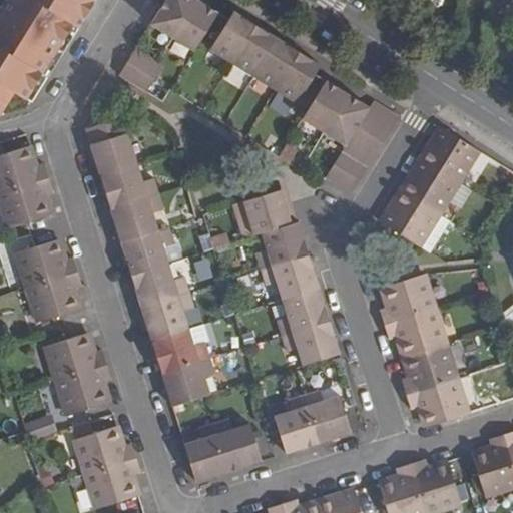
[(25,118),(58,64),(97,0),(5,0),(0,8),(0,115),(4,118),(11,109),(25,118)]
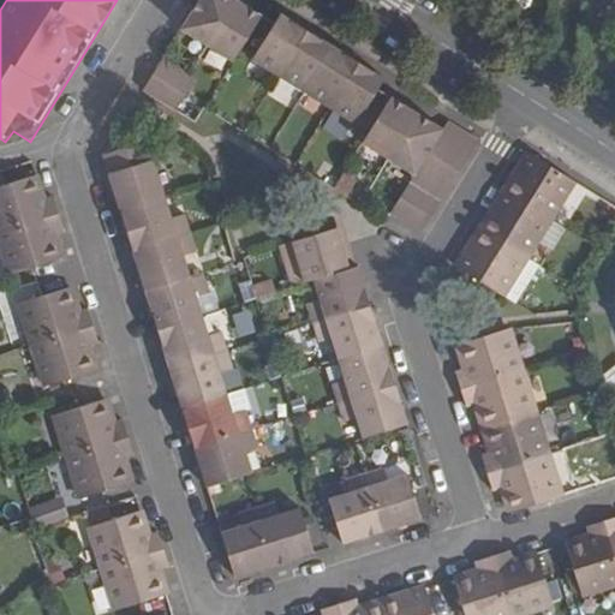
[(237,0),(201,0),(184,29),(209,45),(237,0)]
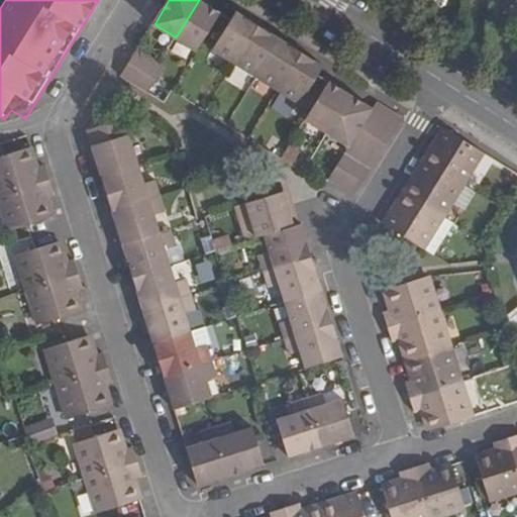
[(221,14),(199,0),(176,37),(198,52),(221,14)]
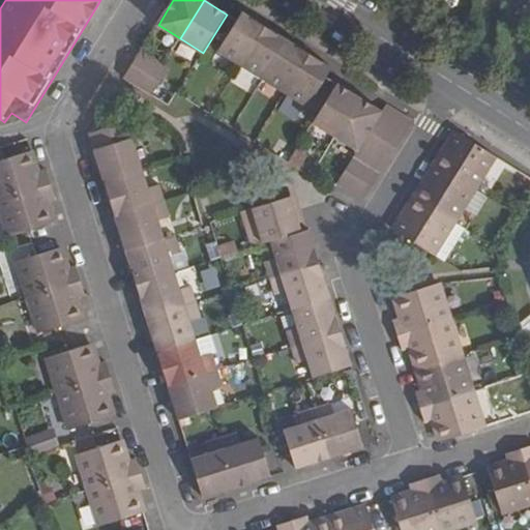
[(238,21),(219,51),(241,65),(266,26),(244,11),(238,21)]
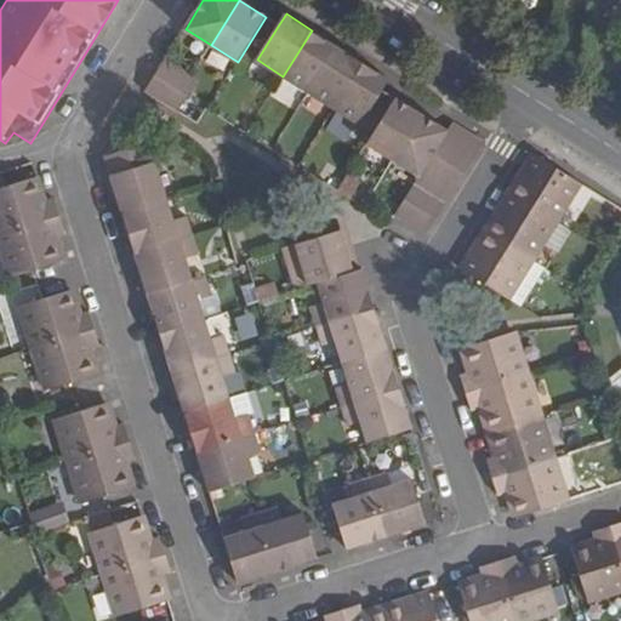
[(339,46),(312,30),(283,77),(309,92),(339,46)]
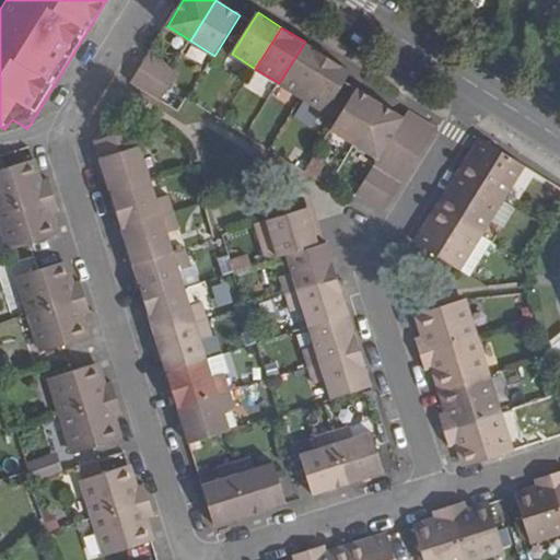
[(328,57),(305,42),(279,83),(303,98),(328,57)]
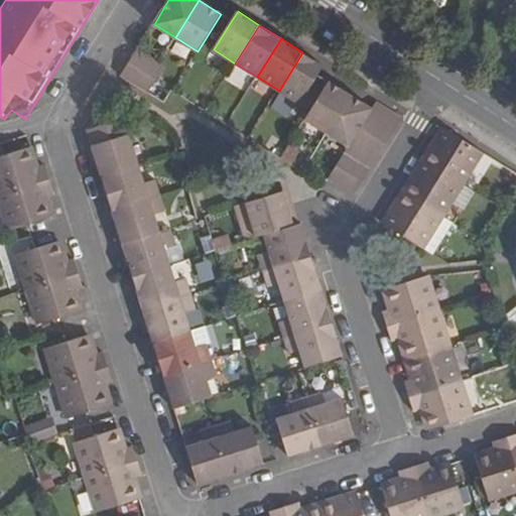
[(139,48),(130,62),(158,80),(166,66),(160,61),(139,48)]
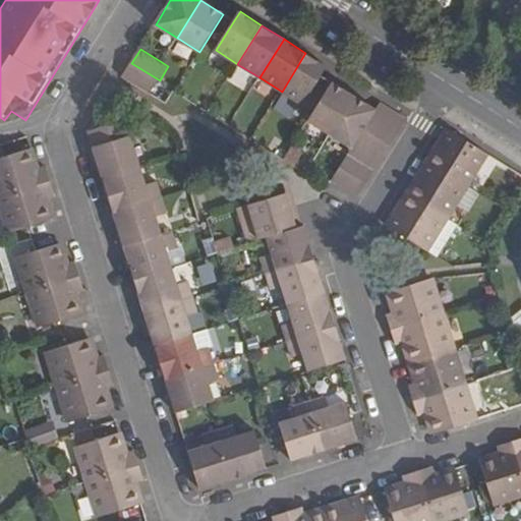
[(328,66),(305,53),(282,92),(304,105),(322,76),(328,66)]
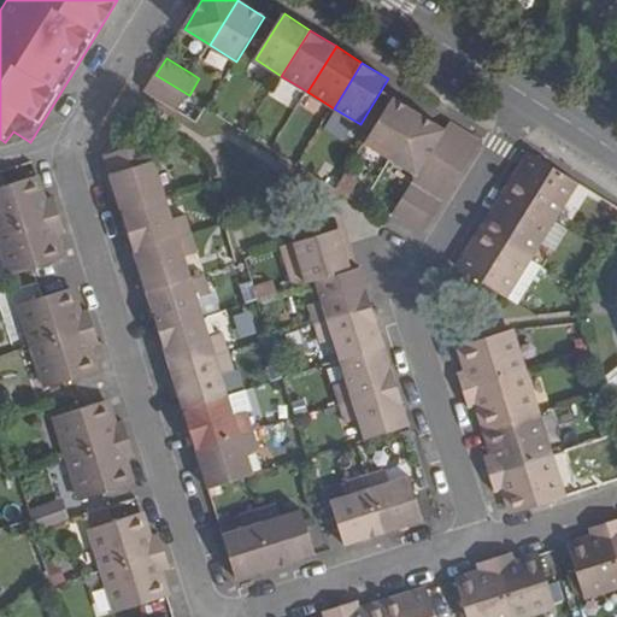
[(156,75),(146,90),(178,111),(189,95),(156,75)]
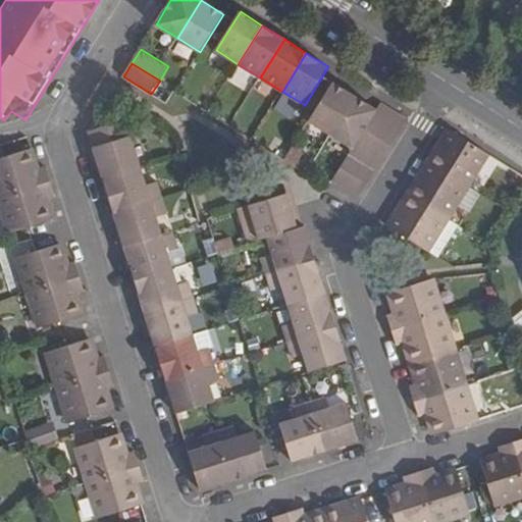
[(333,83),(319,107),(310,122),(330,135),(354,95),(333,83)]
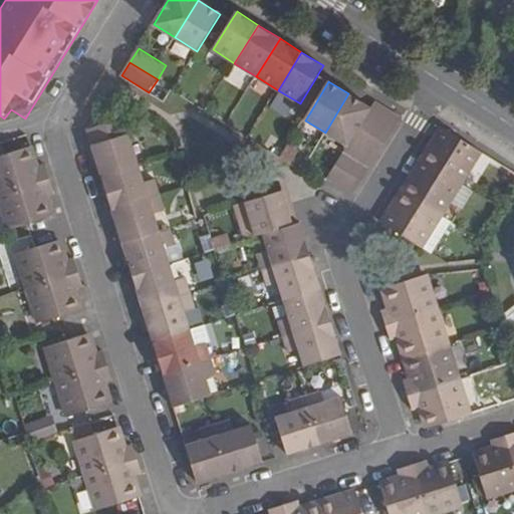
[(372,108),(348,93),(325,133),(348,148),(353,140),(361,126),(369,113),(372,108)]
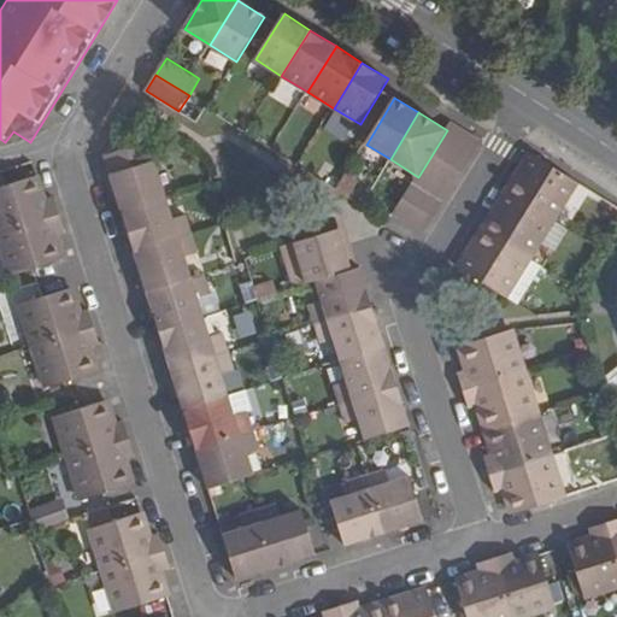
[(144,123),(131,116),(118,139),(130,146),(144,123)]
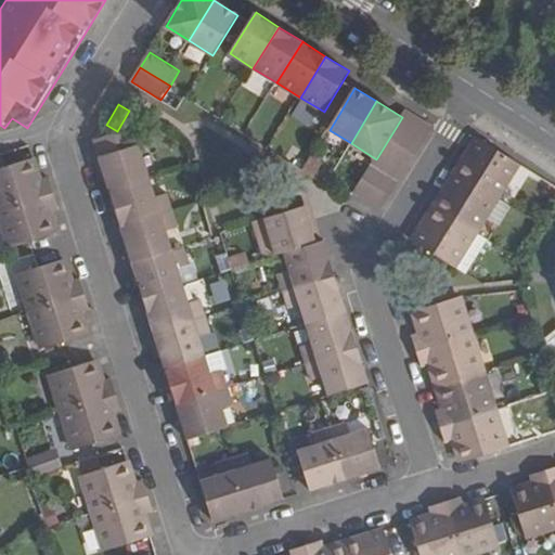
[(402,117),(399,123),(427,141),(435,127),(407,110),(402,117)]
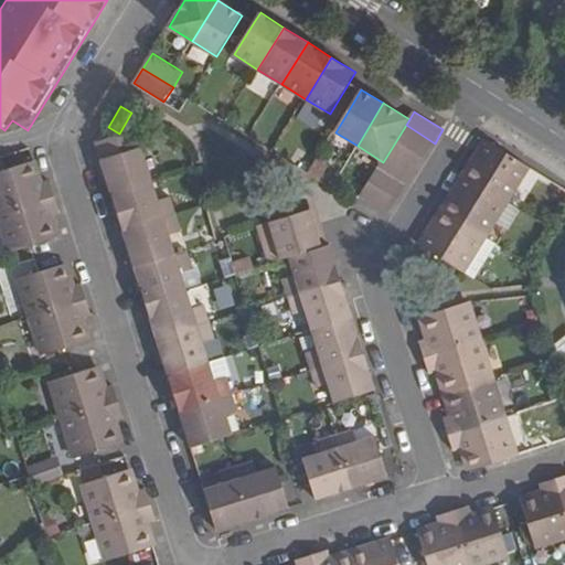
[(406,125),(397,139),(426,157),(435,144),(406,125)]
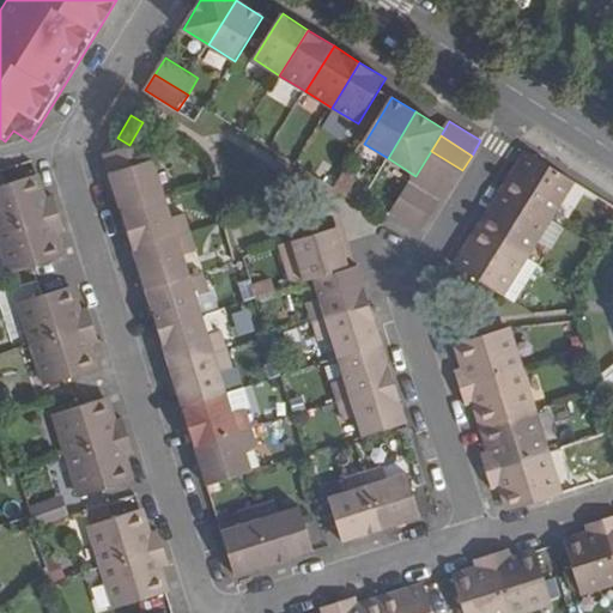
[(149,141),(105,157),(122,213),(167,199),(149,141)]
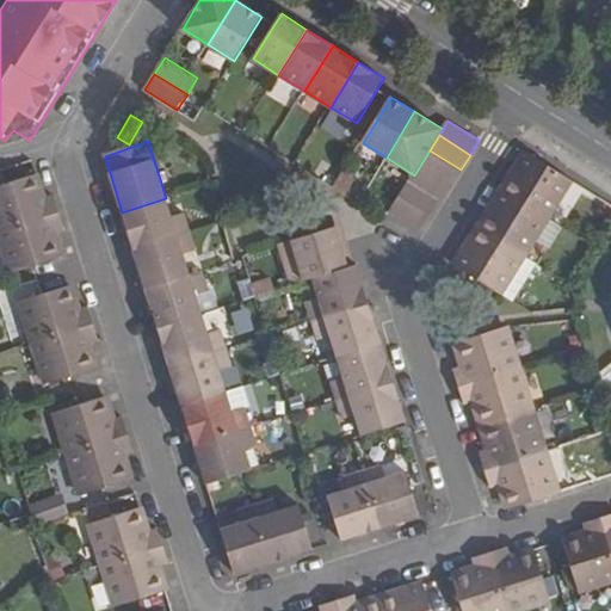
[(430,150),(420,166),(450,186),(461,170),(430,150)]
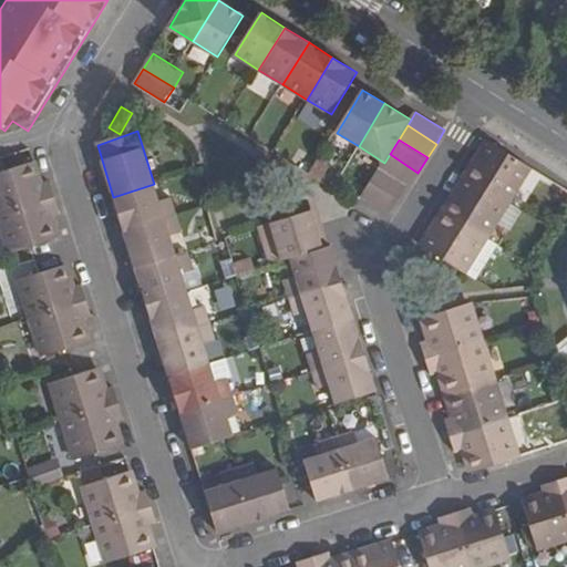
[(531,168),(491,142),(467,178),(508,204),(531,168)]
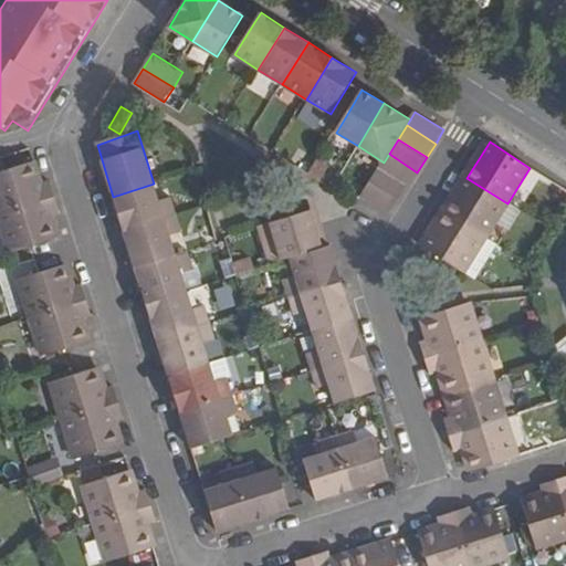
[(384,163),(380,168),(409,186),(417,173),(389,154),(384,163)]
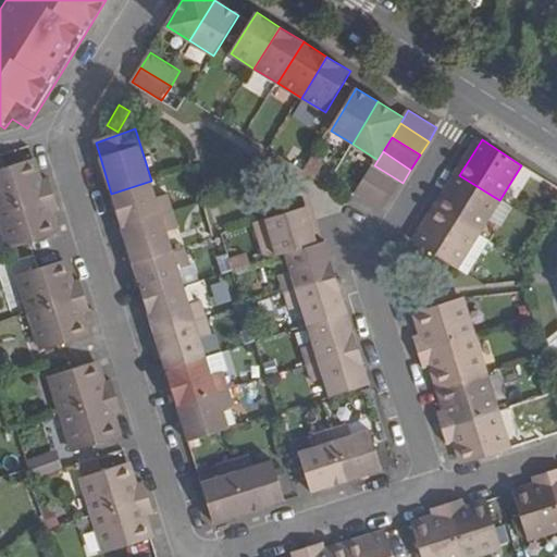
[(41,178),(35,160),(5,169),(1,155),(0,155),(0,211),(54,195),(49,177),(41,178)]
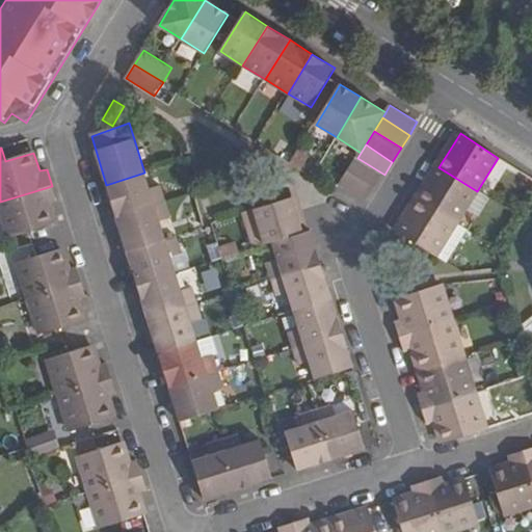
[(357,158),(350,170),(376,187),(384,175),(357,158)]
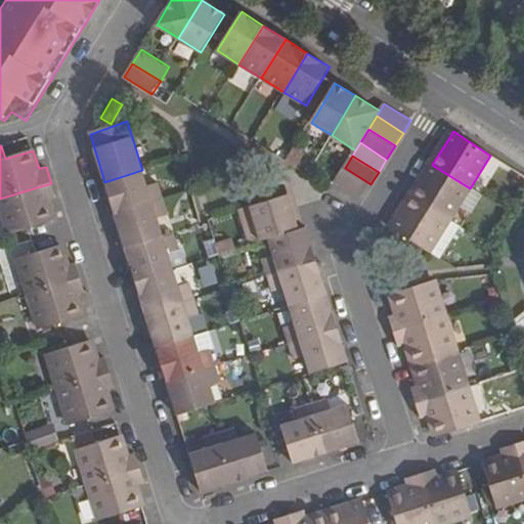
[(432,165),(419,185),(411,197),(449,220),(470,188),(432,165)]
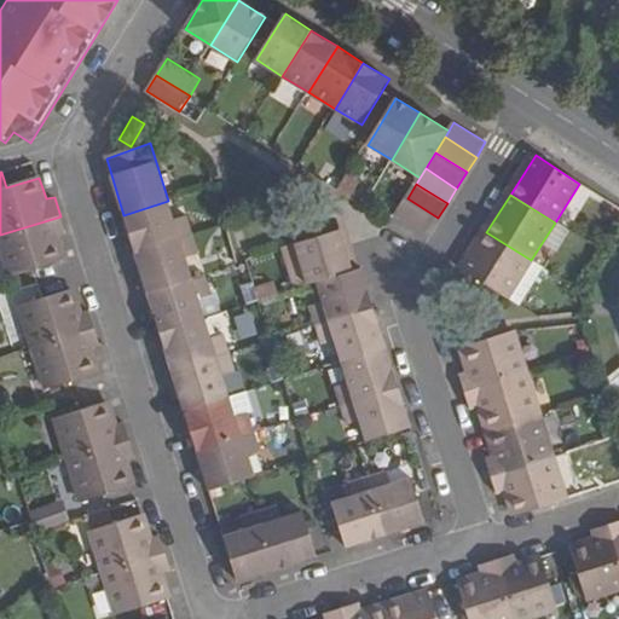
[(398,213),(428,232),(438,218),(408,198),(398,213)]
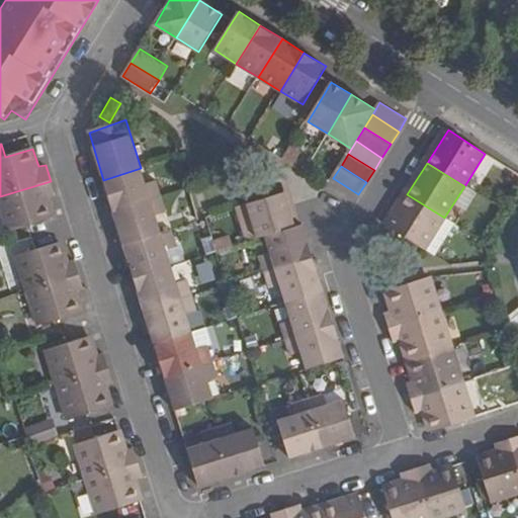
[(141,168),(103,180),(113,211),(162,197),(157,180),(146,184),(141,168)]
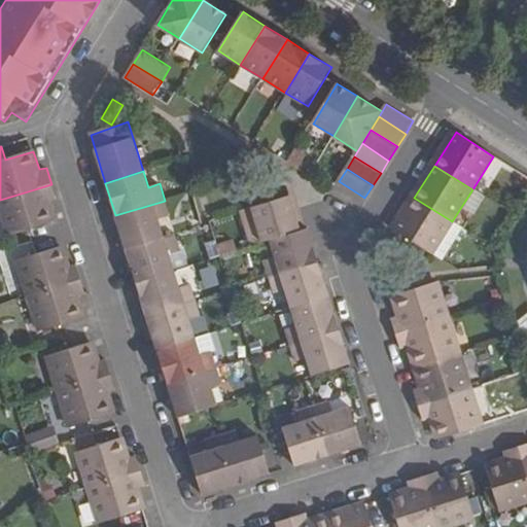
[(0,200),(0,204),(9,235),(57,220),(50,202),(57,200),(51,184),(0,200)]
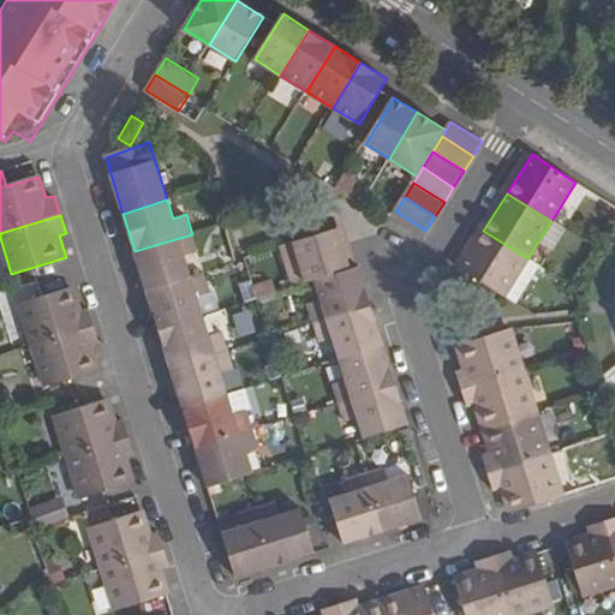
[(567,231),(551,221),(538,242),(554,251),(567,231)]
